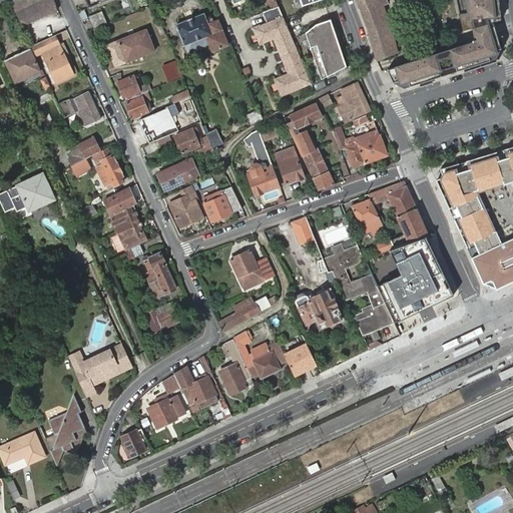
[(53,0),(15,0),(11,2),(22,26),(28,24),(25,19),(50,8),(52,13),(58,10),(53,0)]
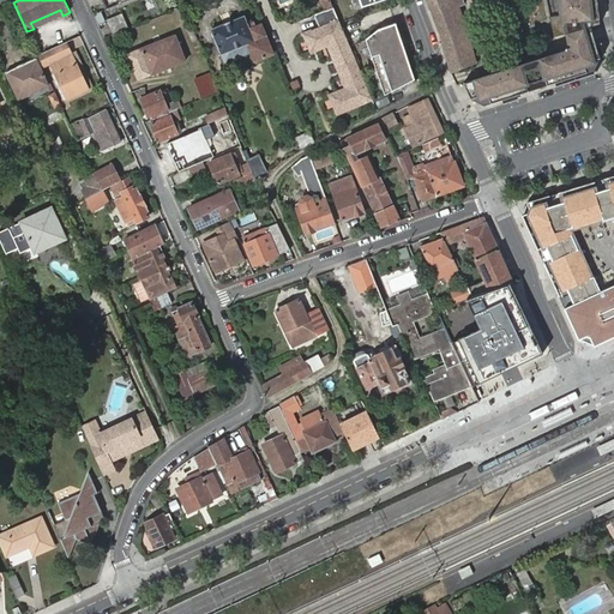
[(102,0),(107,10),(128,0),(102,0)]
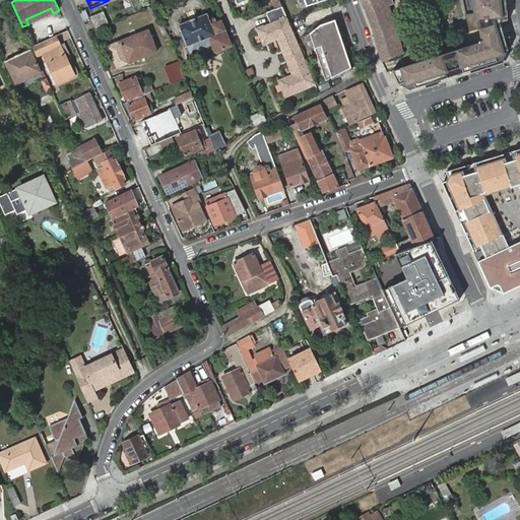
[(283,7),(280,0),(272,0),(276,10),(267,14),(270,21),(285,15),(282,8),(283,7)]
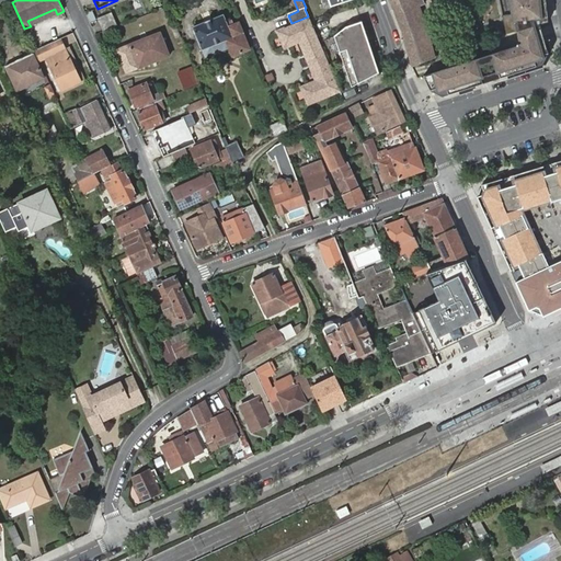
[(389,0),(401,30),(412,66),(436,57),(424,18),(420,4),(424,3),(422,0),(389,0)]
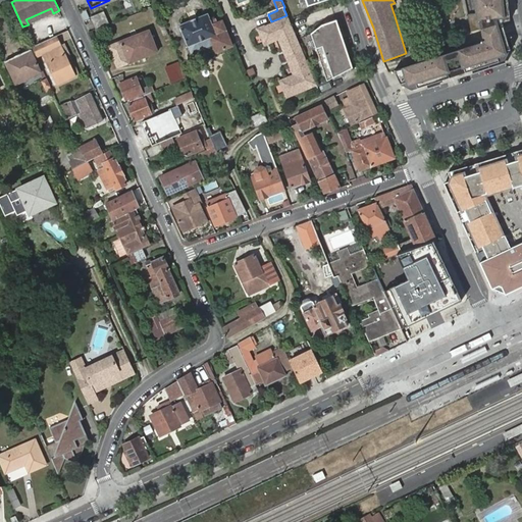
[(474,0),(479,30),(501,23),(511,20),(508,0),(474,0)]
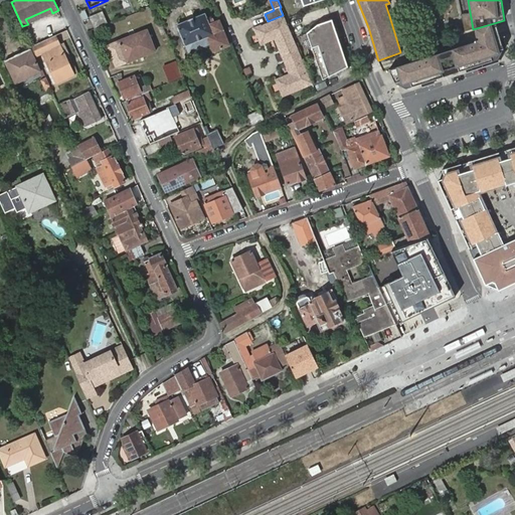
[(25,19),(28,24),(52,13),(50,8),(25,19)]
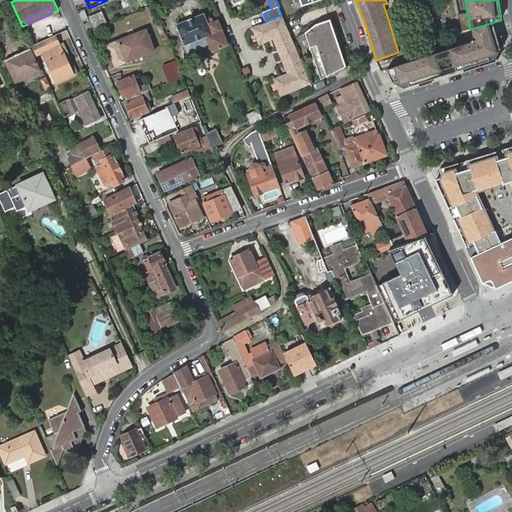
[(93,28),(108,22),(103,9),(88,15),(93,28)]
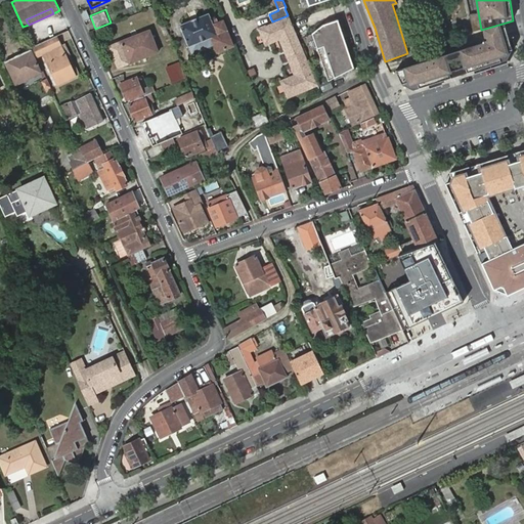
[(180,26),(189,46),(187,49),(190,55),(192,54),(191,52),(214,44),(217,52),(232,46),(223,23),(219,24),(217,18),(212,20),(209,14),(180,26)]
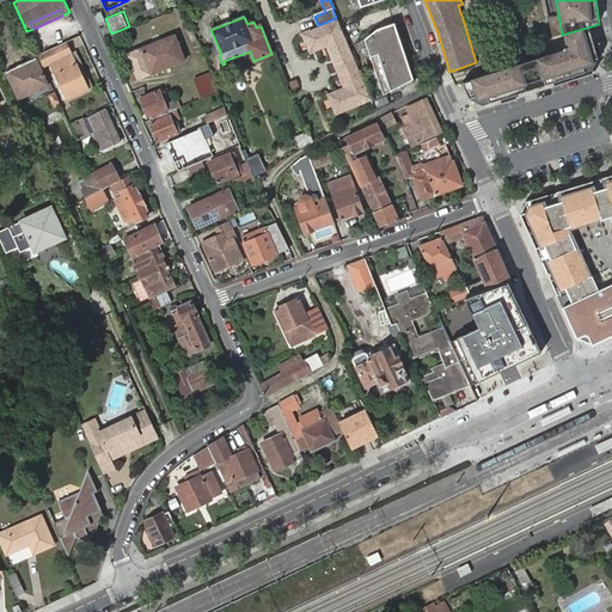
[(311,51),(328,46),(332,59),(338,56),(342,65),(354,60),(336,18),(318,25),(303,32),(311,51)]
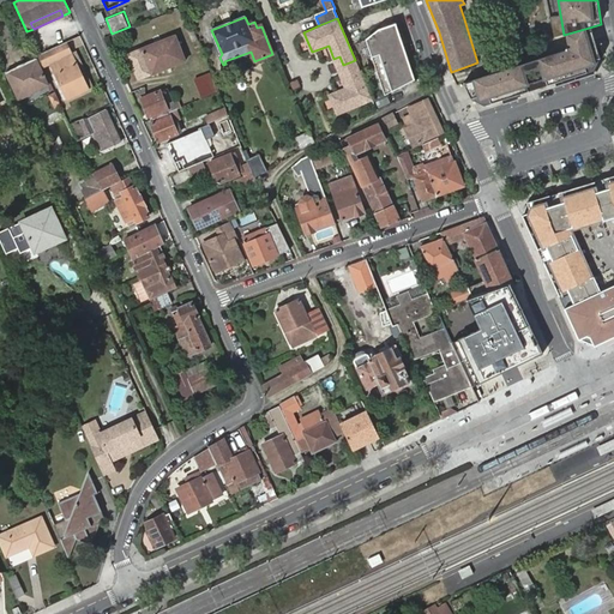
[(366,38),(385,95),(416,80),(413,68),(409,68),(398,37),(401,36),(397,24),(378,30),(366,38)]
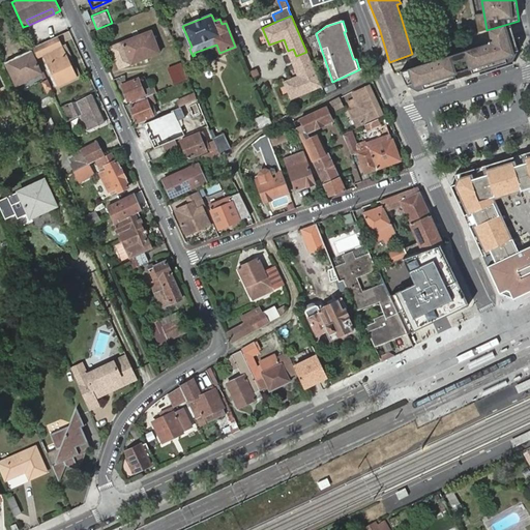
[(517,51),(508,24),(487,30),(491,43),(464,52),(471,75),(511,61),(517,51)]
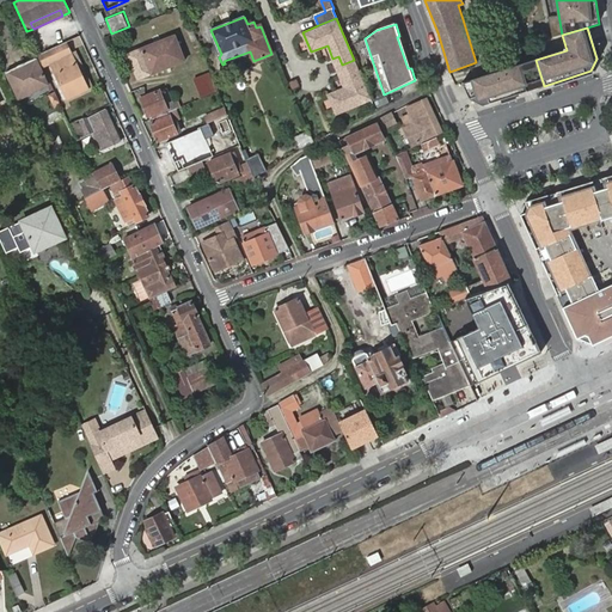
[(127,55),(138,79),(150,74),(150,75),(183,61),(172,35),(140,49),(140,50),(127,55)]
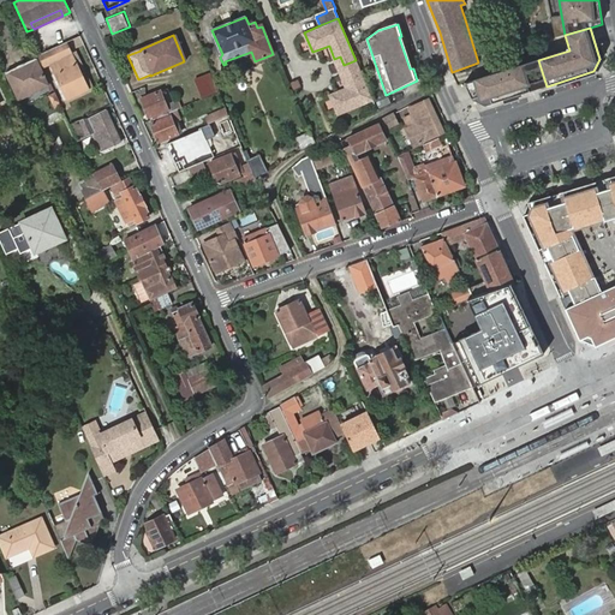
[(88,90),(66,42),(51,49),(52,52),(47,54),(67,99),(88,90)]
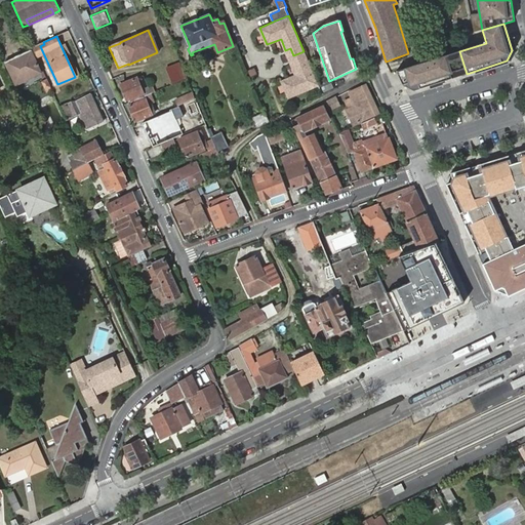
[(5,63),(16,84),(42,73),(31,50),(5,63)]
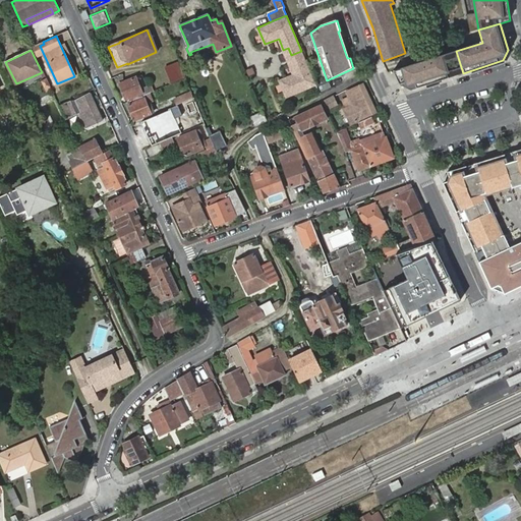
[(294,76),(280,81),(286,97),(315,85),(301,51),(291,55),(294,62),(289,64),(294,76)]
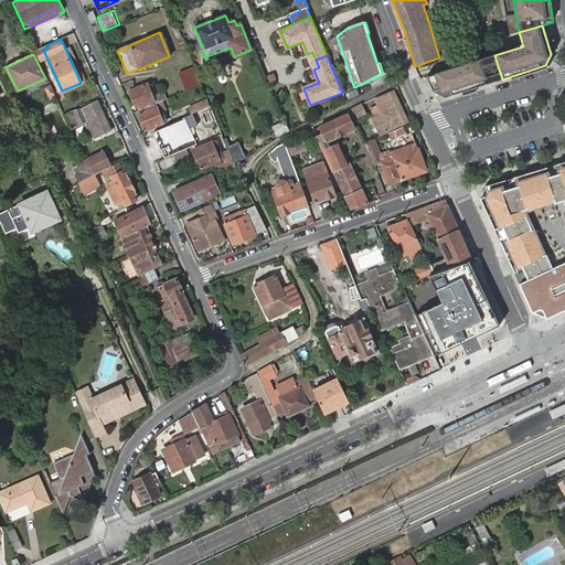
[(479,60),(426,77),(434,92),(446,98),(487,84),(479,60)]
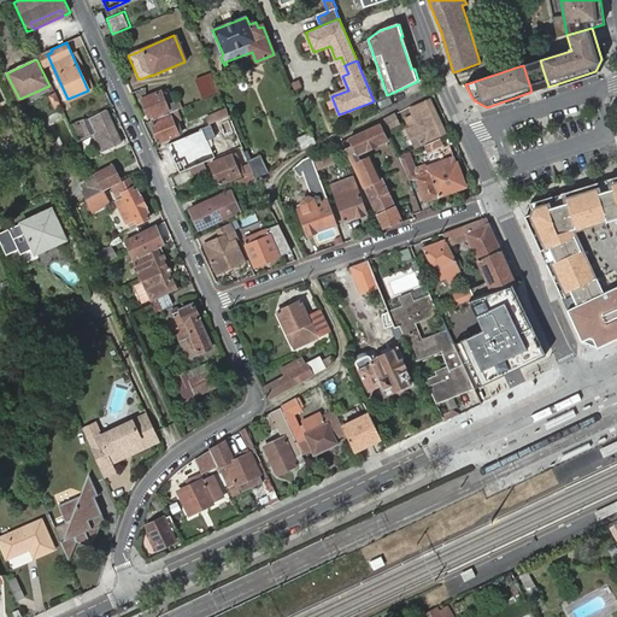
[(207,94),(218,89),(211,74),(201,78),(207,94)]
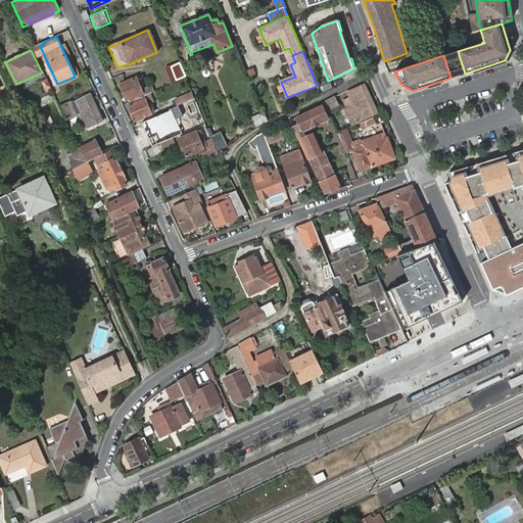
[(143,96),(153,92),(150,86),(146,88),(141,76),(120,84),(126,99),(128,99),(130,101),(143,96)]
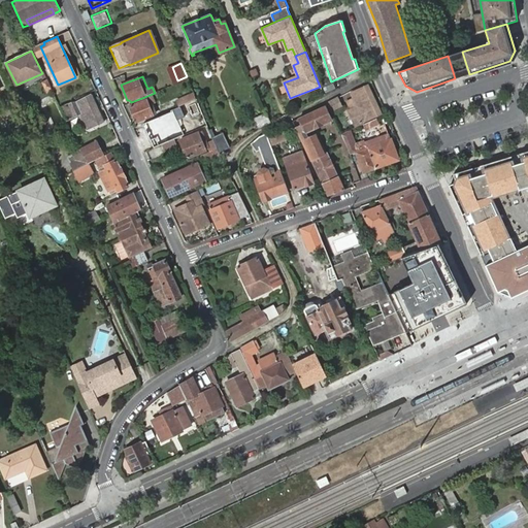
[(45,91),(51,89),(47,80),(42,83),(45,91)]
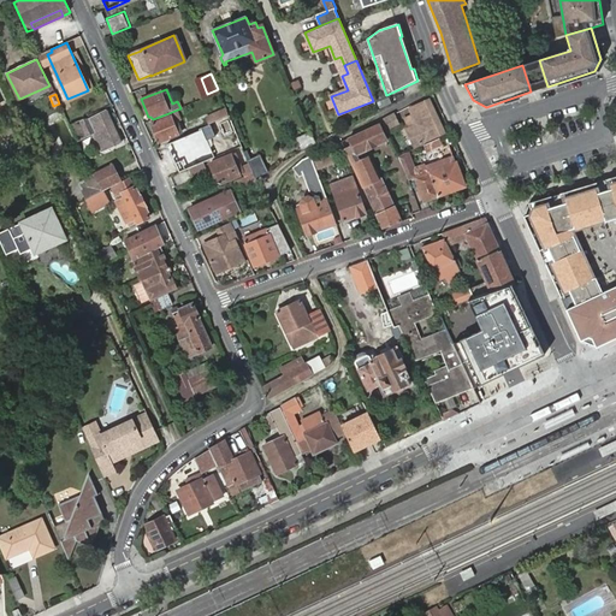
[(406,118),(409,128),(407,130),(414,146),(446,131),(431,100),(409,108),(412,116),(406,118)]
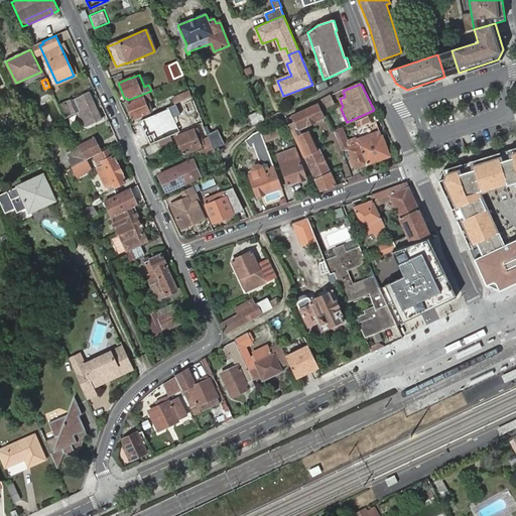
[(17,91),(21,99),(27,97),(23,89),(17,91)]
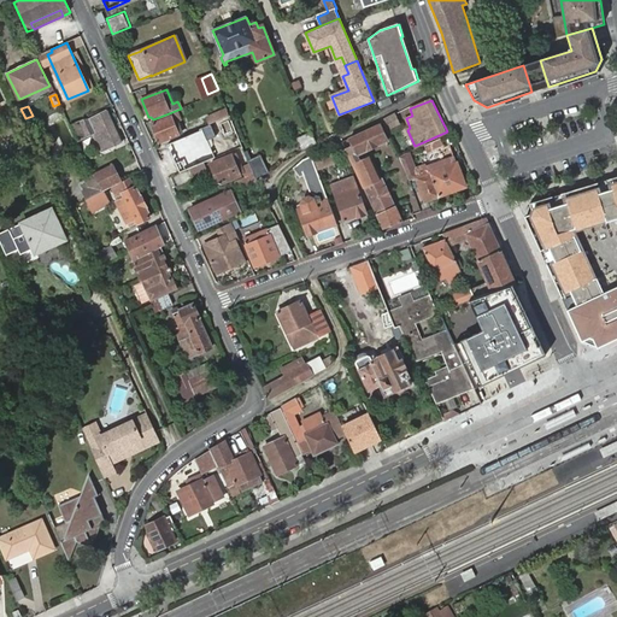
[(209,115),(212,122),(229,116),(225,109),(209,115)]
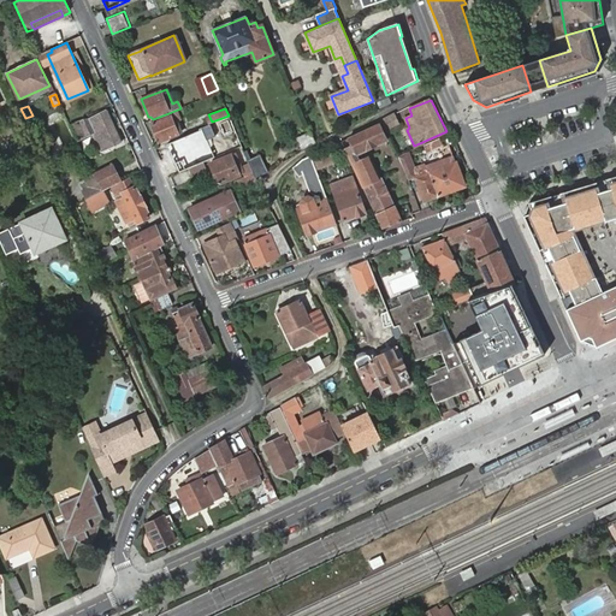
[(78,119),(70,123),(77,140),(92,132),(100,152),(122,141),(107,111),(80,123),(78,119)]
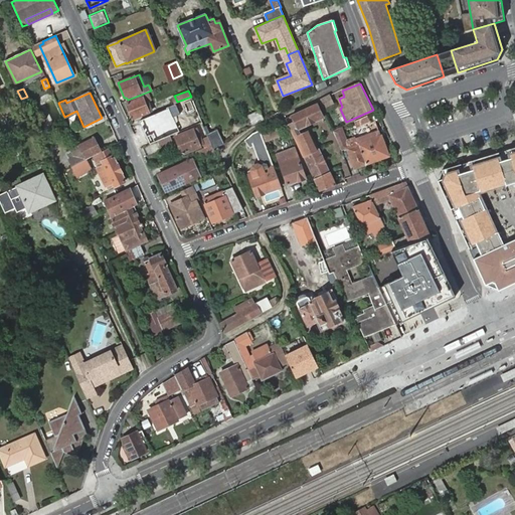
[(128,100),(126,101),(127,104),(126,104),(133,119),(147,113),(143,103),(150,101),(147,95),(142,98),(141,95),(128,100)]
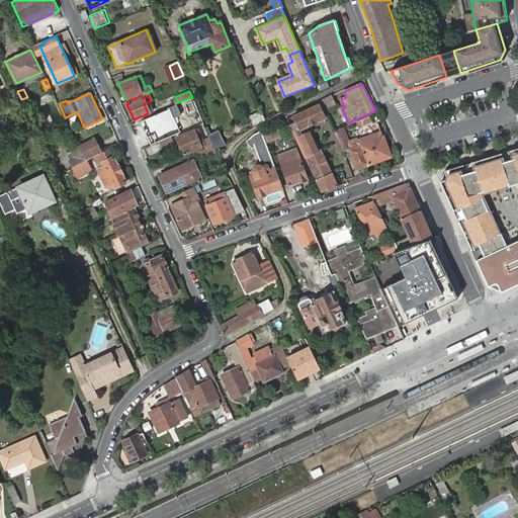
[(332,95),(320,101),(324,110),(337,105),(332,95)]
